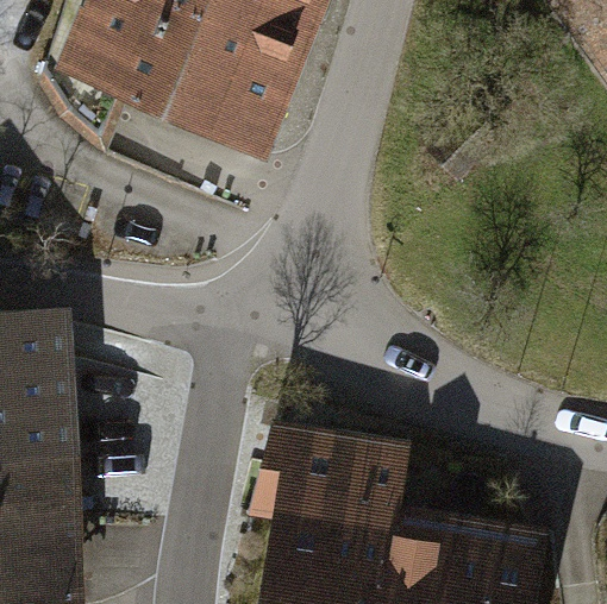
[(93,0),(61,86),(268,162),(327,0),(93,0)]
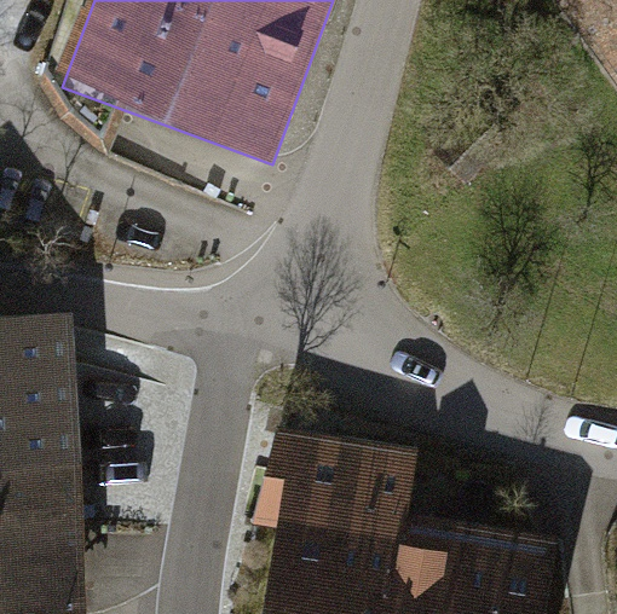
[(565,0),(616,70),(616,0),(565,0)]
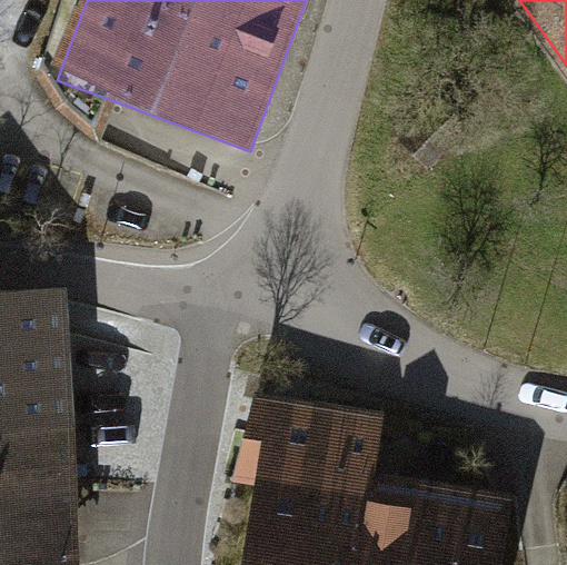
[(0,409),(72,407),(69,288),(0,290),(0,409)]
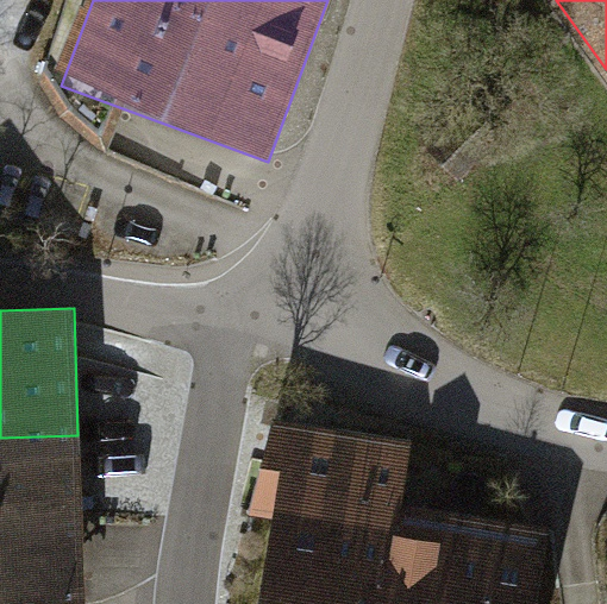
[(257,603),(531,603),(545,523),(392,498),(399,457),(263,434),(250,511),(273,516),(257,603)]
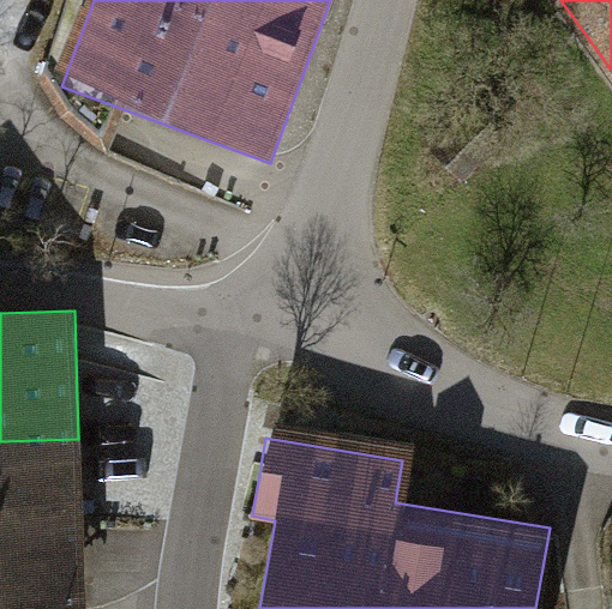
[(0,608),(66,608),(85,608),(78,439),(0,441),(0,608)]
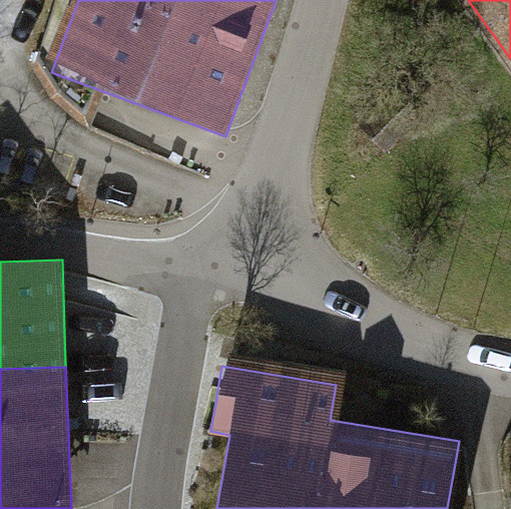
All buildings are outlined.
